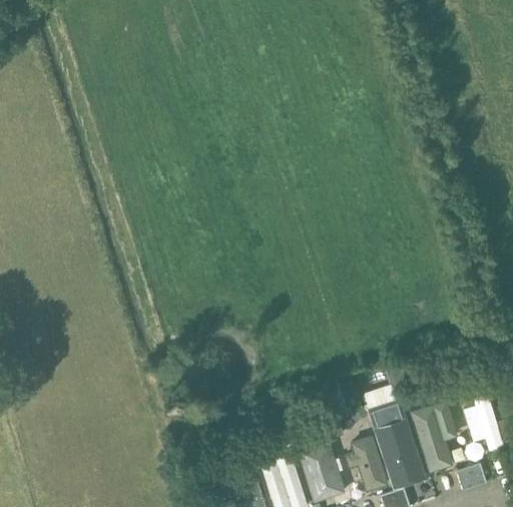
[(399,389),(400,391),(408,388),(409,388),(407,381),(406,381),(405,376),(402,366),(385,372),(391,390),(391,392),(399,389)]
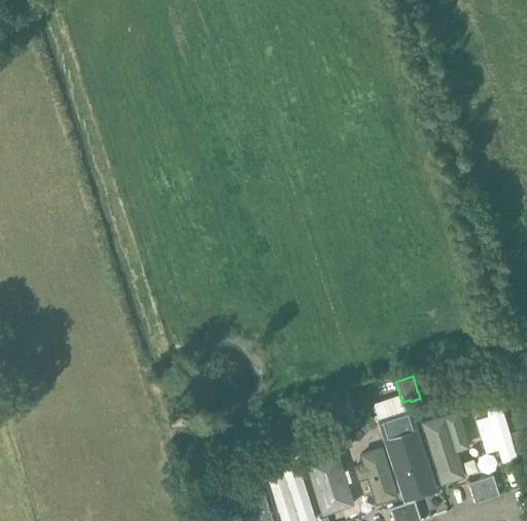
[(466,394),(462,395),(462,396),(465,405),(477,402),(476,398),(472,391),(466,394)]
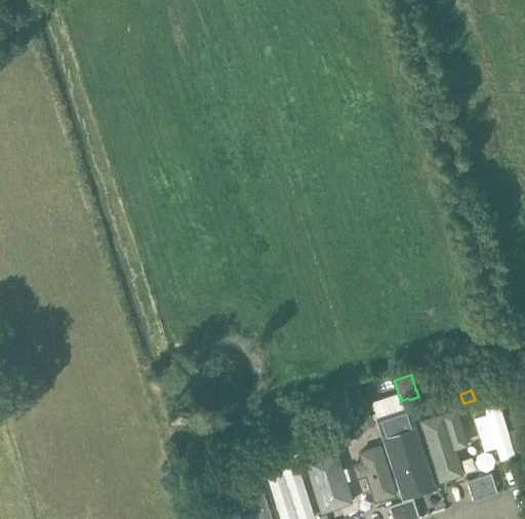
[(420,422),(440,484),(465,476),(456,451),(468,448),(456,411),(420,422)]
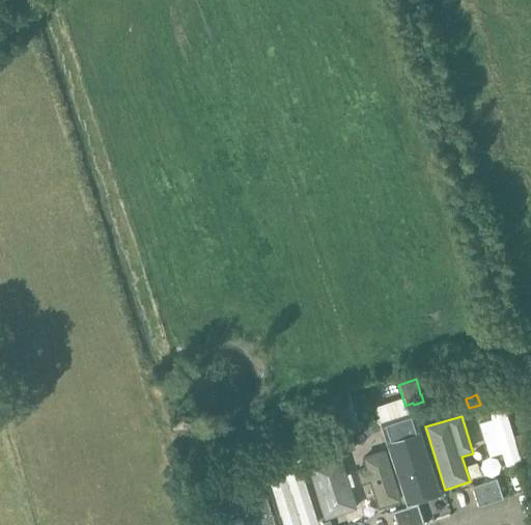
[(383,430),(409,506),(442,495),(417,418),(383,430)]
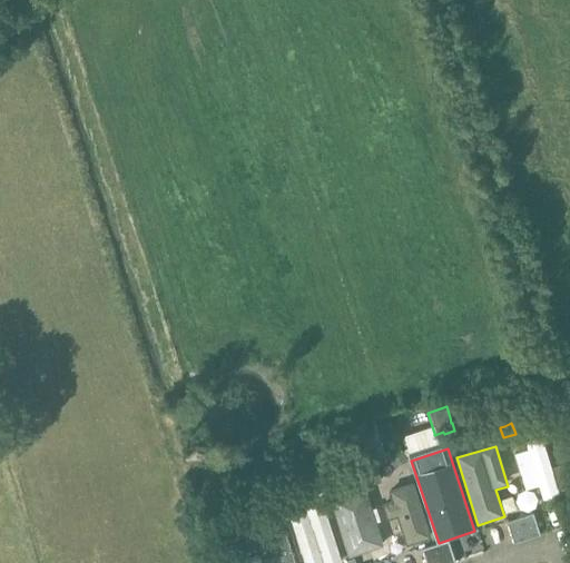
[(517,454),(527,492),(546,486),(536,450),(517,454)]
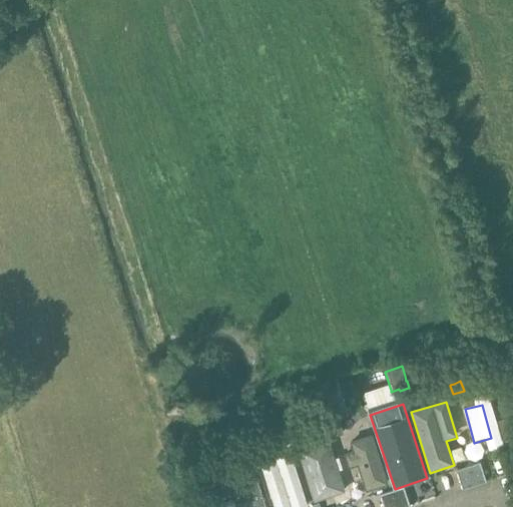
[(363,413),(352,416),(354,425),(366,421),(363,413)]
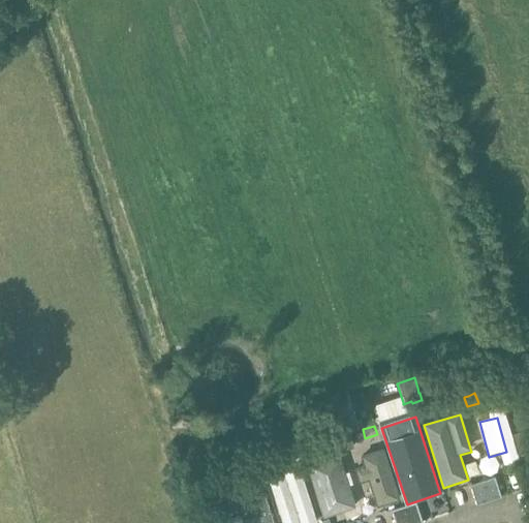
[(332,442),(301,451),(306,467),(337,459),(337,458),(351,454),(346,435),(331,439),(332,442)]
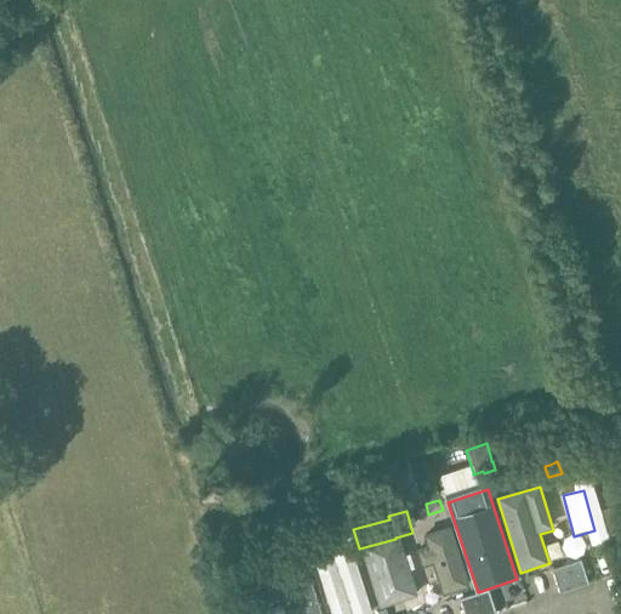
[(343,516),(312,527),(317,543),(309,545),(314,558),(342,550),(337,538),(349,533),(343,516)]
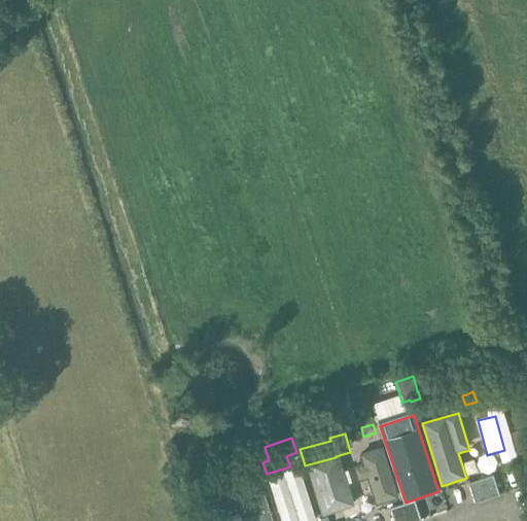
[(367,480),(376,506),(397,499),(381,448),(359,455),(362,464),(353,467),(358,483),(367,480)]
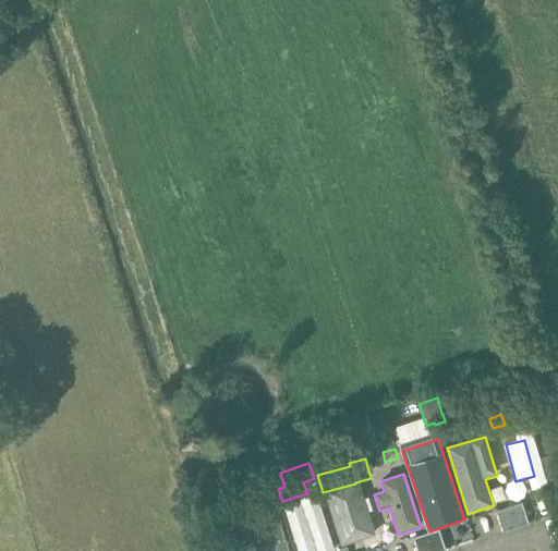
[(326,493),(342,547),(375,537),(358,484),(326,493)]
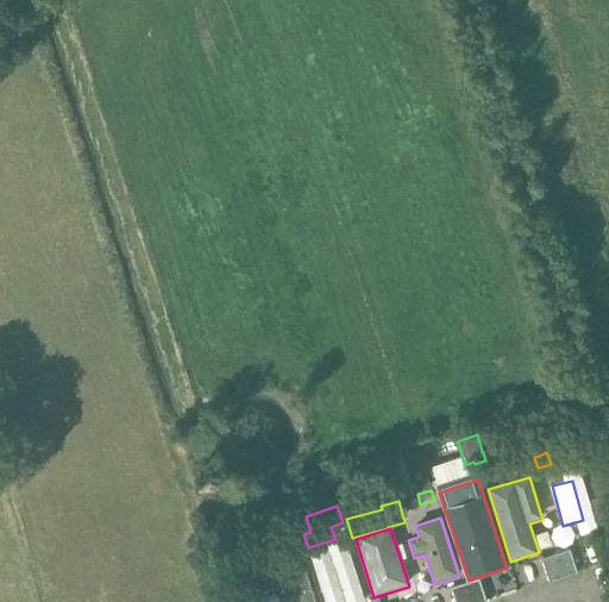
[(309,550),(325,601),(363,601),(344,539),(309,550)]
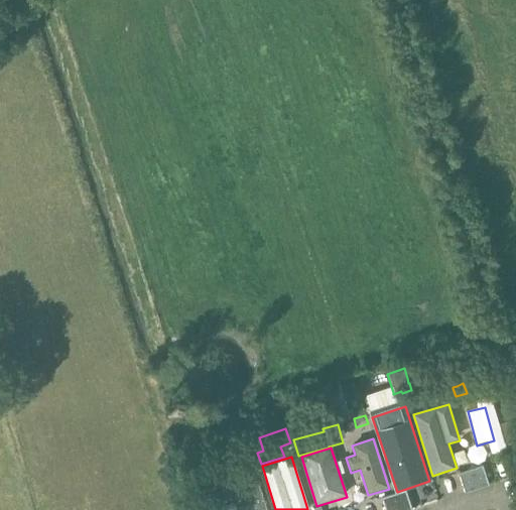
[(254,460),(227,468),(232,484),(232,485),(259,477),(258,476),(254,460)]
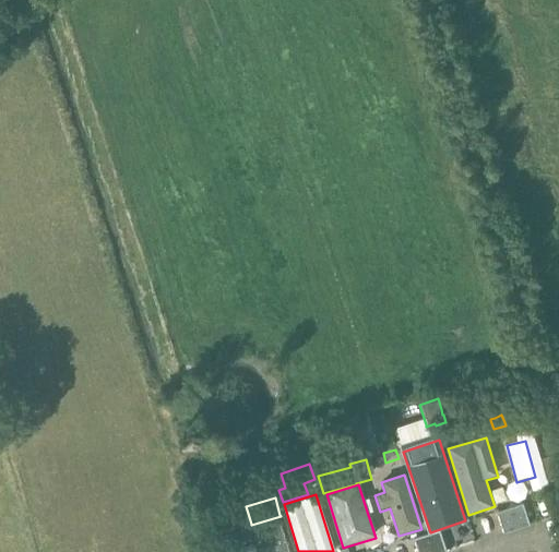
[(521,510),(509,514),(515,536),(527,531),(521,510)]
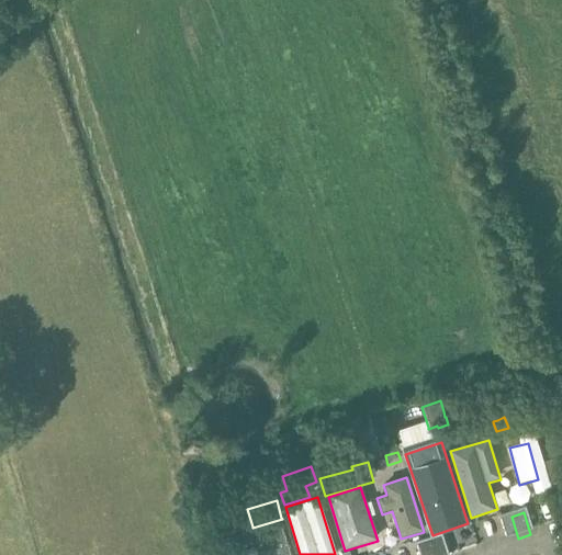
[(512,517),(498,521),(506,543),(518,539),(512,517)]
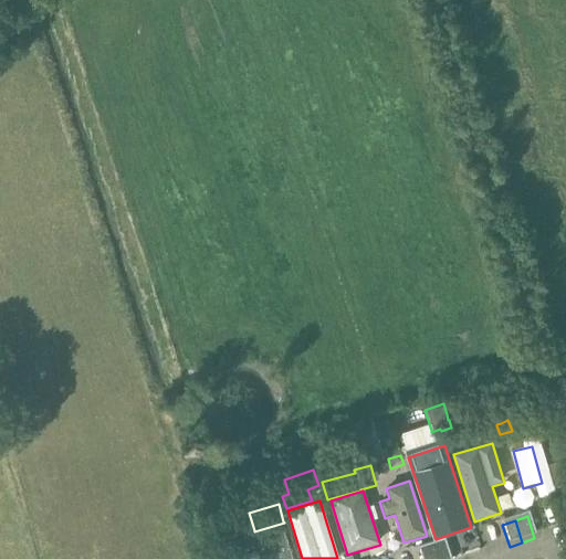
[(293,558),(283,524),(253,533),(261,558),(264,558),(275,555),(276,558),(293,558)]
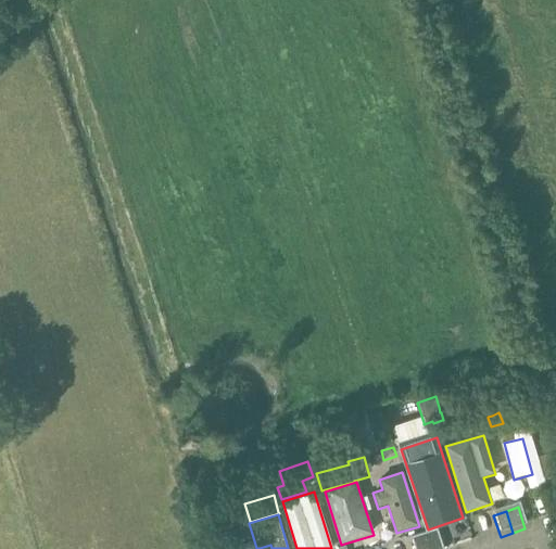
[(439,548),(434,535),(422,538),(426,548),(439,548)]
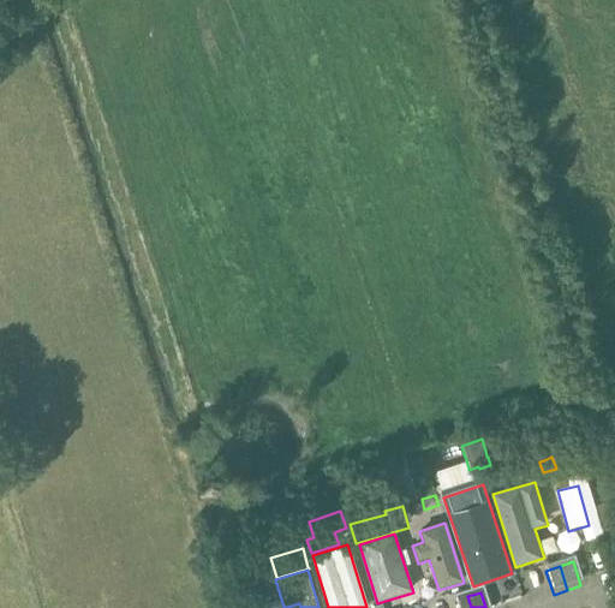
[(471,607),(467,596),(454,601),(455,607),(471,607)]
